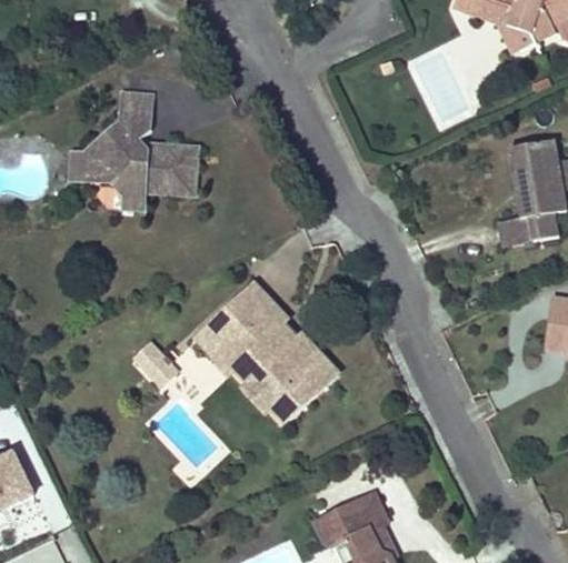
[(459,0),(456,13),(499,24),(501,14),(514,18),(511,27),(532,33),(536,46),(561,33),(562,37),(567,38),(567,0),(495,0),(495,1),(489,0),(459,0)]
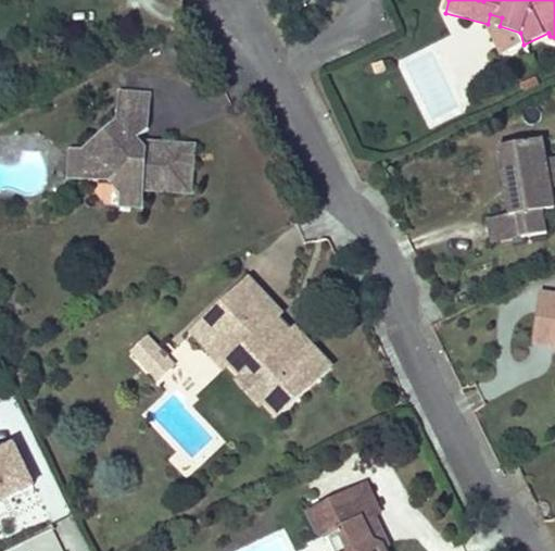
[(490,14),(488,24),(502,55),(509,51),(524,45),(520,33),(500,26),(502,17),(490,14)]
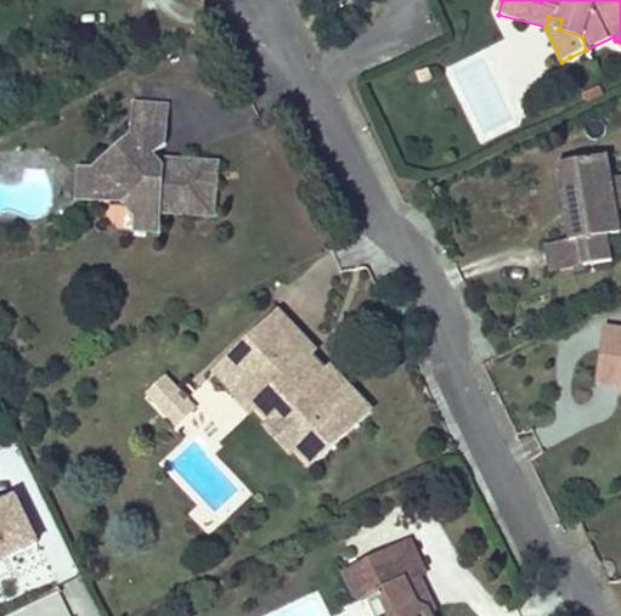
[(165,105),(129,101),(126,120),(163,124),(165,105)]
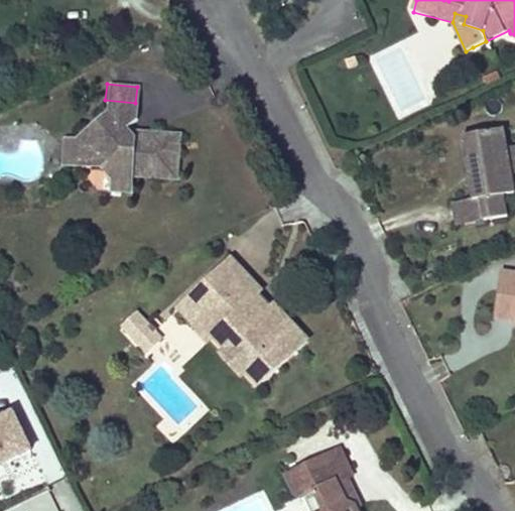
[(104,113),(81,133),(91,144),(90,165),(105,164),(112,171),(111,185),(132,186),(134,169),(174,172),(177,132),(141,129),(136,135),(126,124),(134,117),(135,103),(105,100),(104,113)]
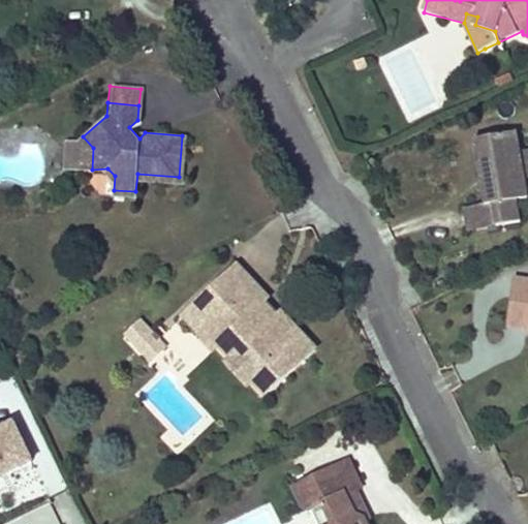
[(520,148),(517,130),(473,137),(486,205),(495,204),(498,222),(523,217),(519,195),(527,193),(527,188),(524,174),(523,164),(520,148)]
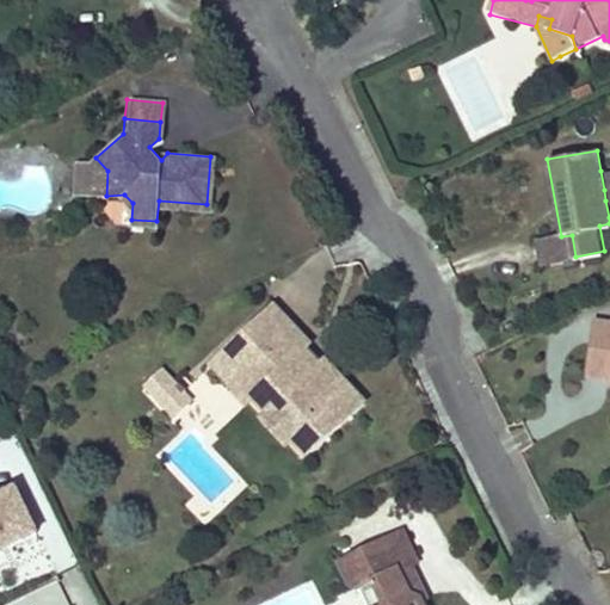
[(94,193),(106,196),(108,171),(96,158),(94,193)]
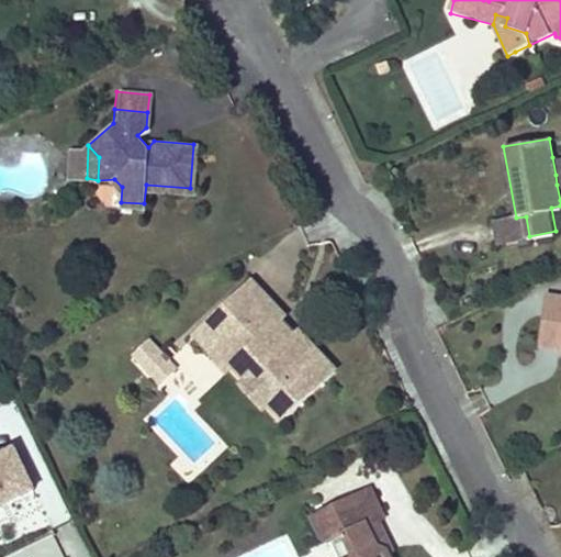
[(497,242),(529,236),(526,216),(516,218),(494,222),(497,242)]
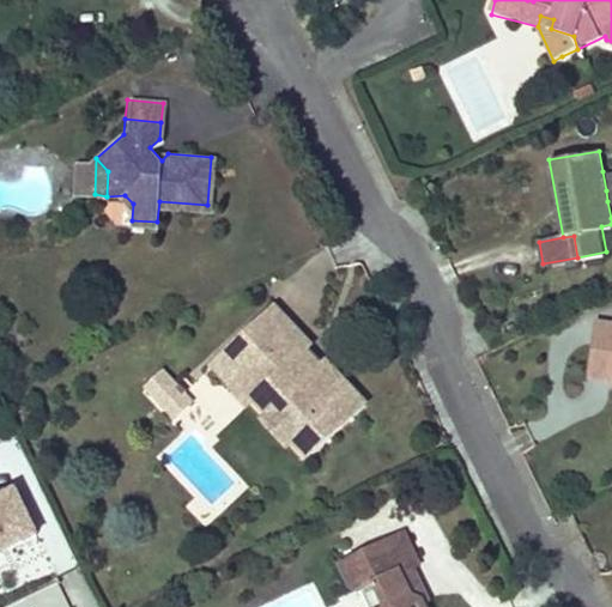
[(309,339),(273,301),(228,344),(265,382),(253,393),(270,411),(294,436),(301,430),(315,443),(364,398),(323,354),(319,359),(310,366),(296,352),(304,344),(309,339)]
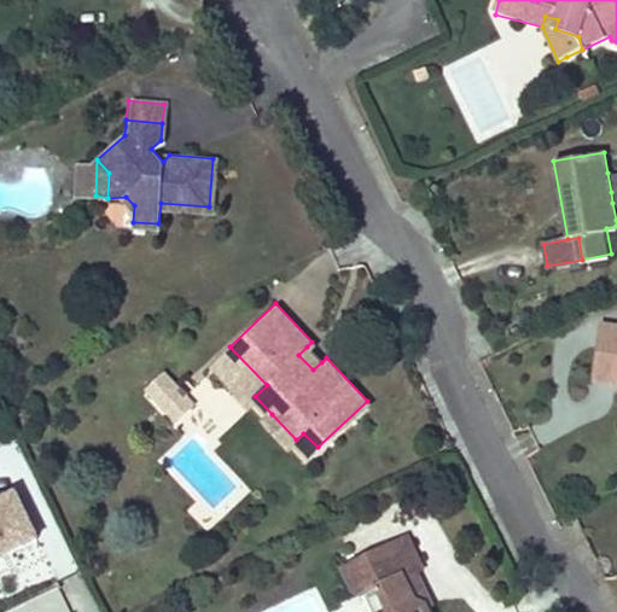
[(616,321),(605,320),(597,374),(616,378),(616,321)]
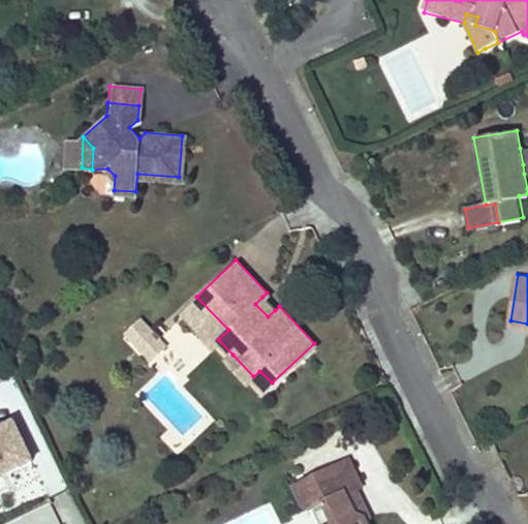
[(196,297),(181,310),(213,343),(218,339),(228,330),(196,297)]
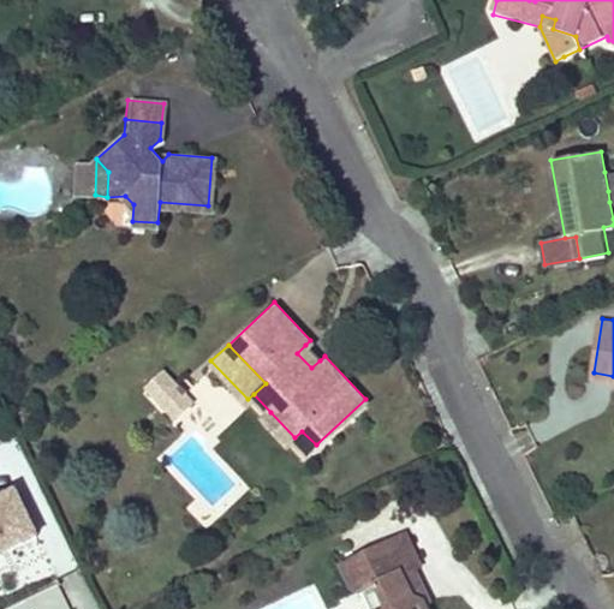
[(305,345),(297,353),(311,368),(320,360),(305,345)]
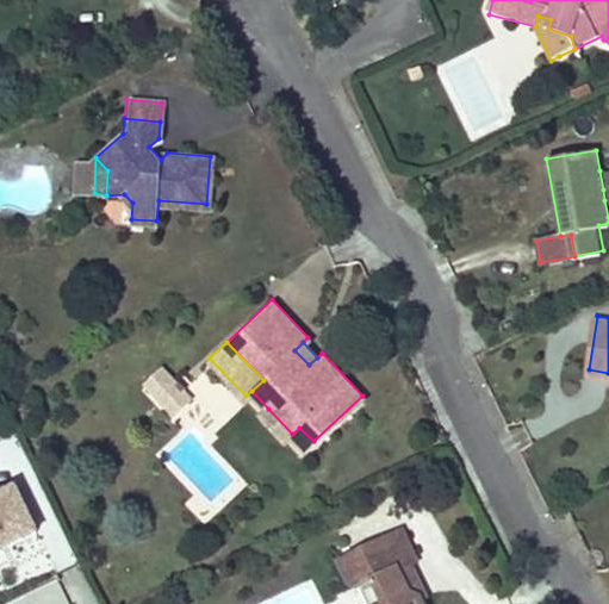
[(165,366),(147,383),(168,404),(186,388),(165,366)]
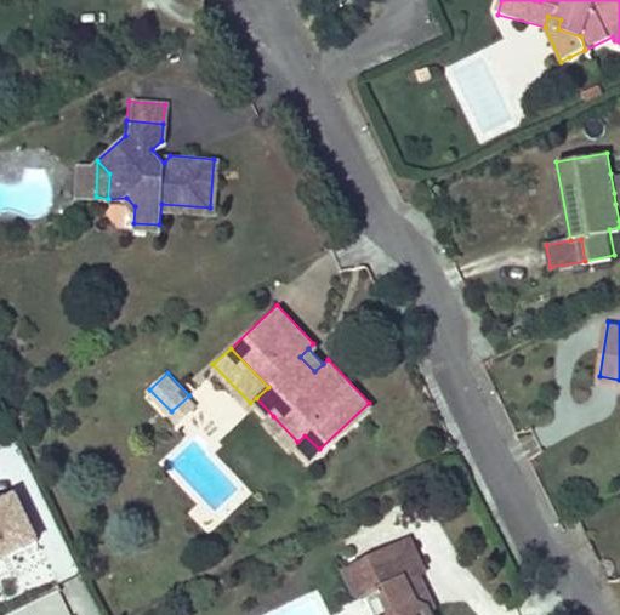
[(189,396),(171,411),(180,421),(197,404),(189,396)]
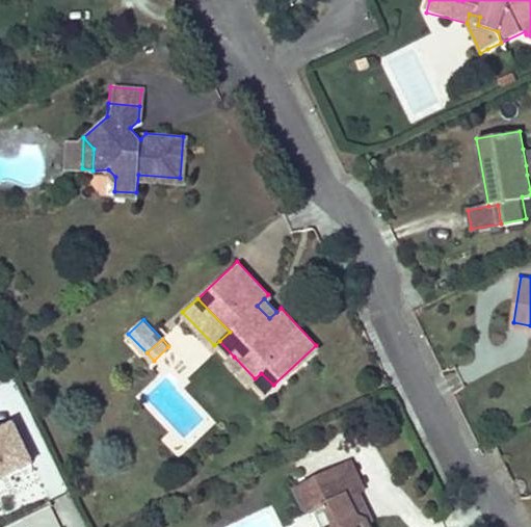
[(255,378),(234,357),(229,362),(249,384),(255,378)]
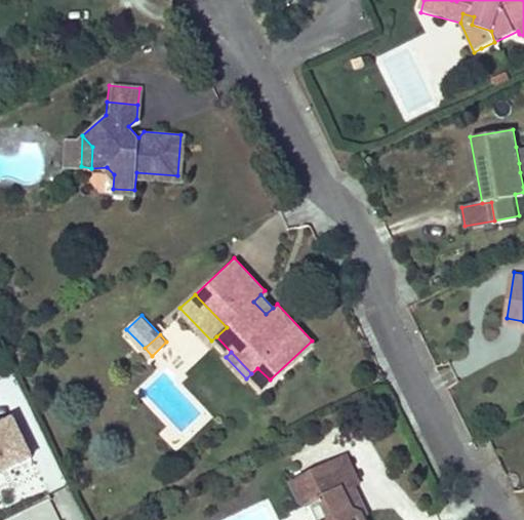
[(257,368),(251,373),(264,386),(270,380),(257,368)]
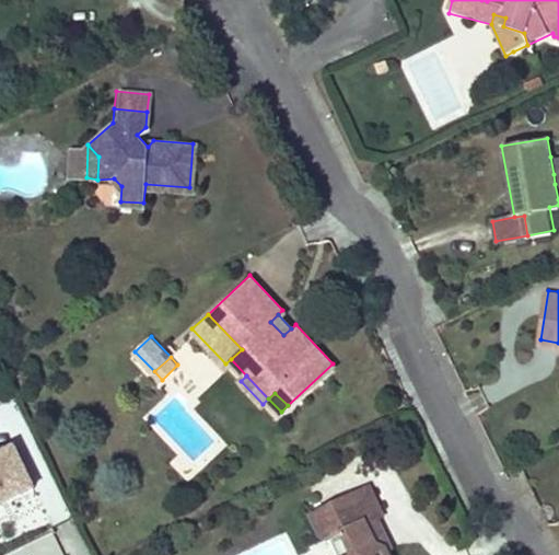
[(0,447),(0,500),(34,484),(13,441),(0,447)]
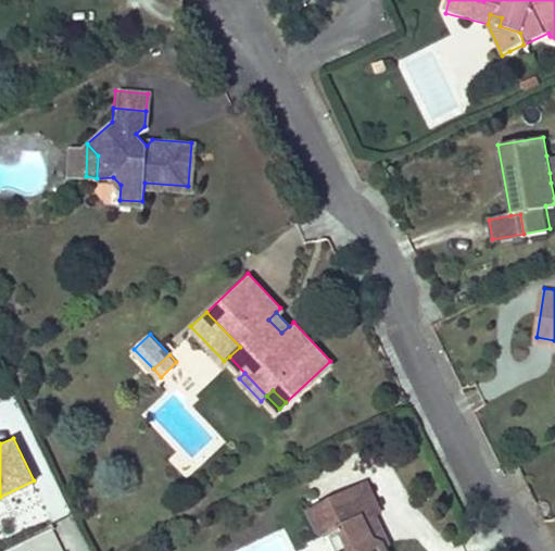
[(364,477),(348,485),(371,531),(381,536),(383,540),(389,538),(374,506),(379,503),(364,477)]
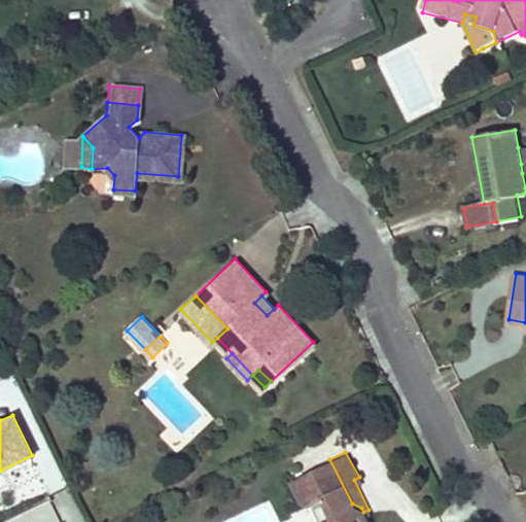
[(352,503),(329,459),(292,477),(303,499),(311,502),(322,495),(331,516),(321,520),(320,521),(369,521),(363,512),(361,508),(352,503)]
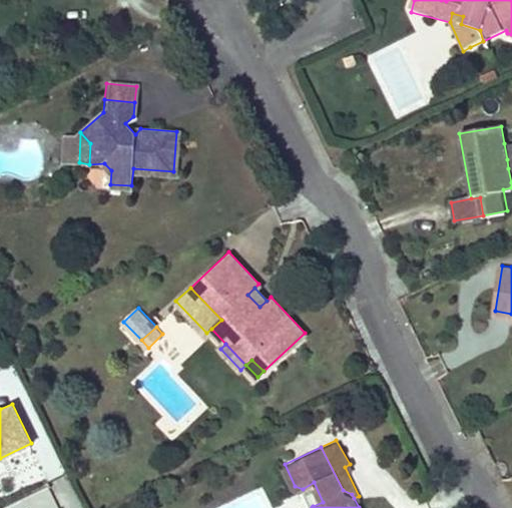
[(314,482),(303,489),(313,506),(323,502),(314,482)]
